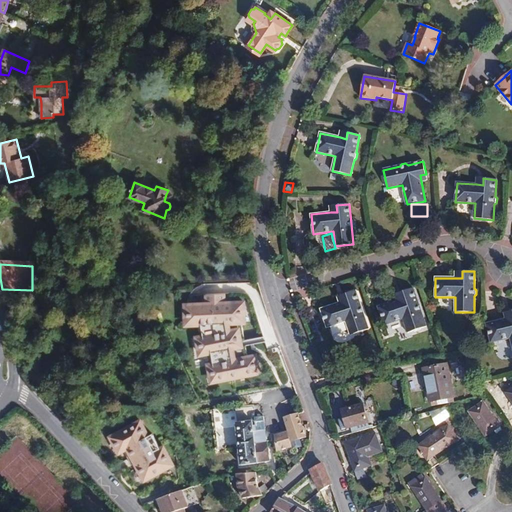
[(426,327),(413,288),(407,290),(401,292),(403,298),(397,300),(378,307),(384,325),(403,319),(408,333),(426,327)]
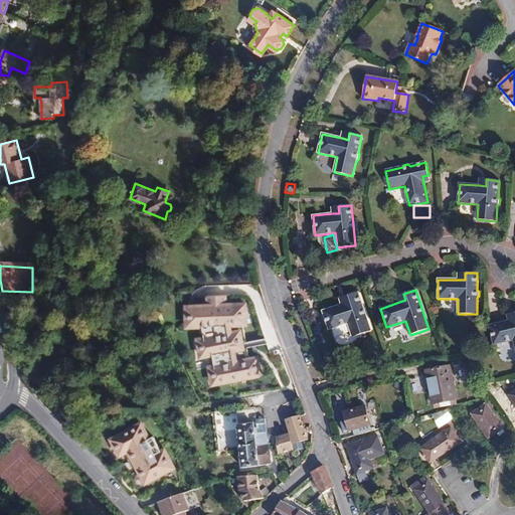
[(371,332),(358,293),(351,295),(346,297),(348,303),(342,305),(323,311),(329,330),(348,323),(353,337),(371,332)]
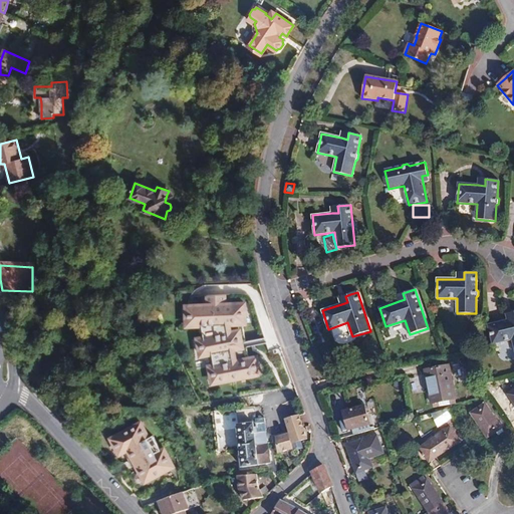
[(227,295),(209,297),(210,304),(195,306),(186,307),(188,329),(207,328),(208,340),(199,341),(201,359),(214,356),(217,368),(210,369),(214,388),(265,378),(259,355),(239,359),(236,352),(247,350),(242,327),(249,326),(247,301),(228,303),(227,295)]
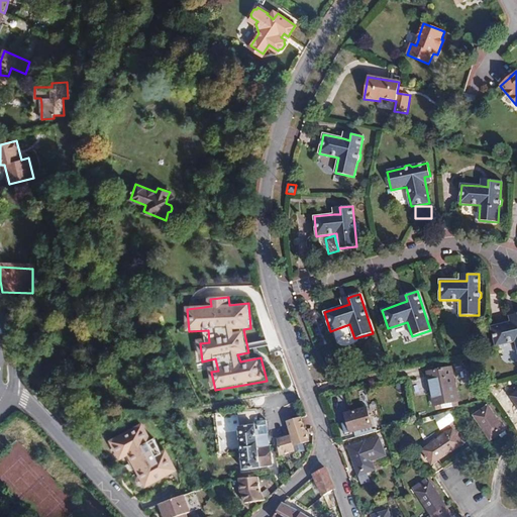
[(516,313),(515,314),(516,320),(510,322),(491,327),(496,346),(516,341),(516,347),(516,313)]
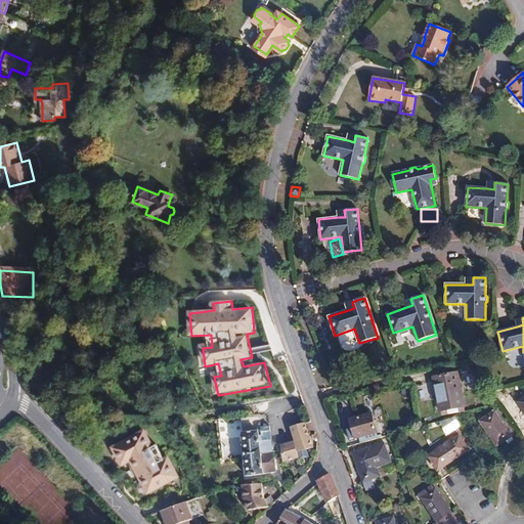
[(465,406),(457,373),(433,378),(436,391),(440,411),(465,406)]
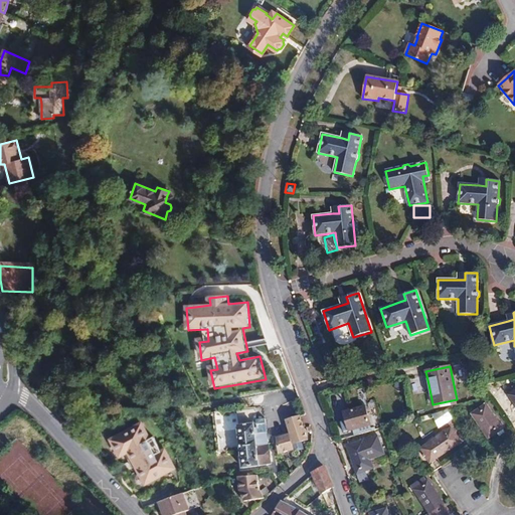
[(472,413),(488,439),(502,430),(486,404),(472,413)]
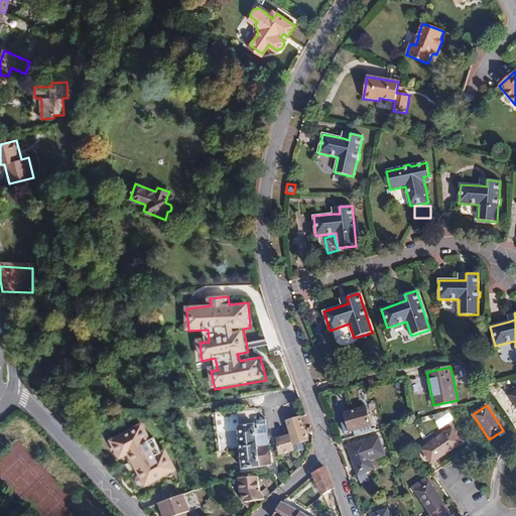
[(345,433),(371,426),(366,407),(344,413),(347,422),(342,423),(344,428),(345,433)]
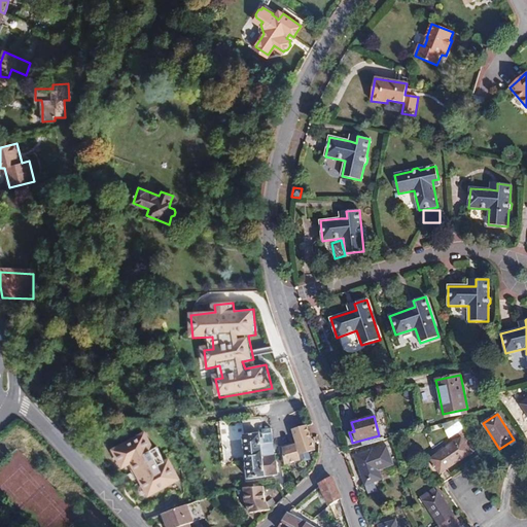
[(442,424),(449,438),(464,428),(457,419),(442,424)]
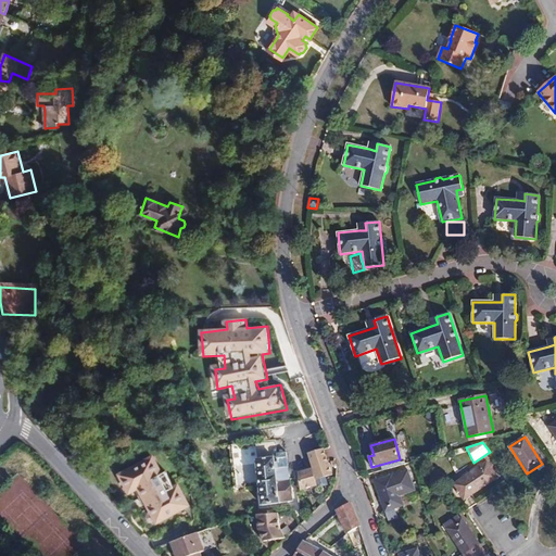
[(173,489),(154,452),(113,472),(126,498),(140,492),(156,525),(190,508),(178,485),(173,489)]
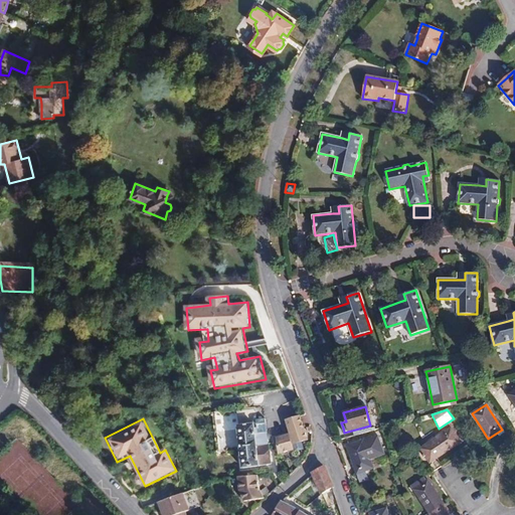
[(238,425),(243,469),(260,466),(272,464),(271,456),(274,456),(273,444),(270,445),(270,444),(258,446),(254,423),(238,425)]
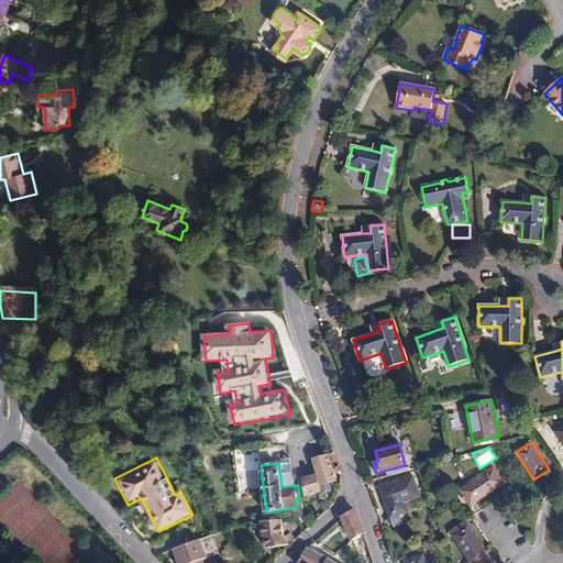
[(494,468),(460,492),(470,506),(504,483),(494,468)]
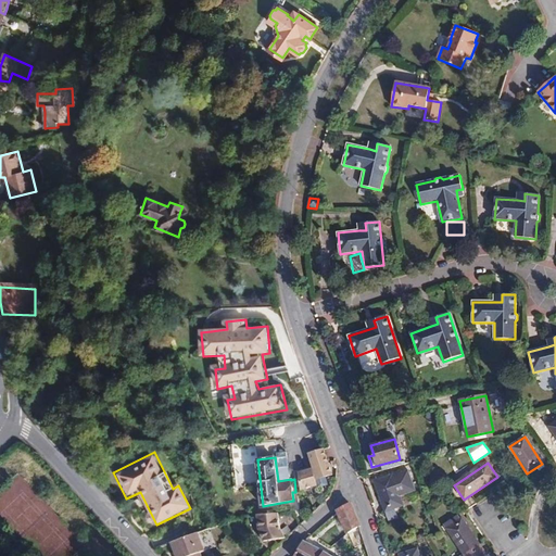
[(329,464),(298,474),(301,490),(318,485),(316,478),(323,477),(331,474),(329,464)]
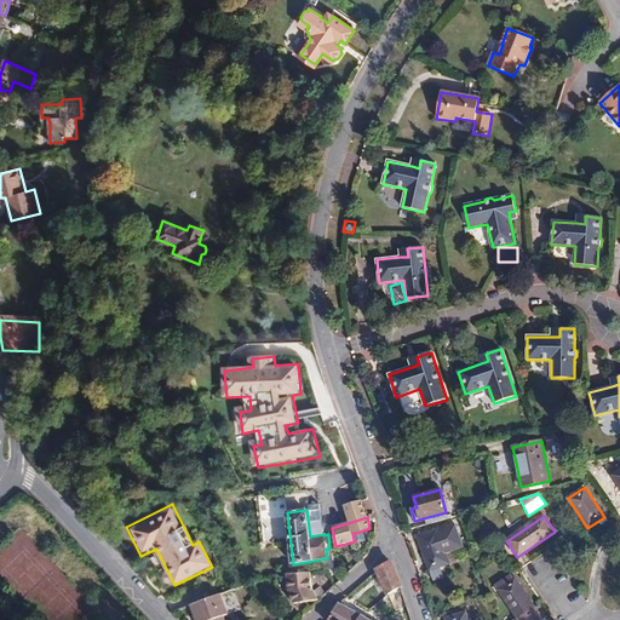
[(418,537),(430,570),(449,564),(446,554),(463,547),(455,524),(437,530),(437,529),(418,537)]
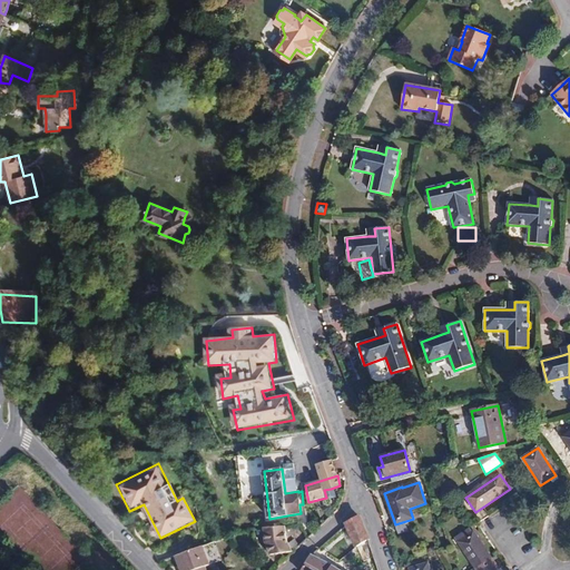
[(370,539),(360,517),(346,524),(357,547),(370,539)]
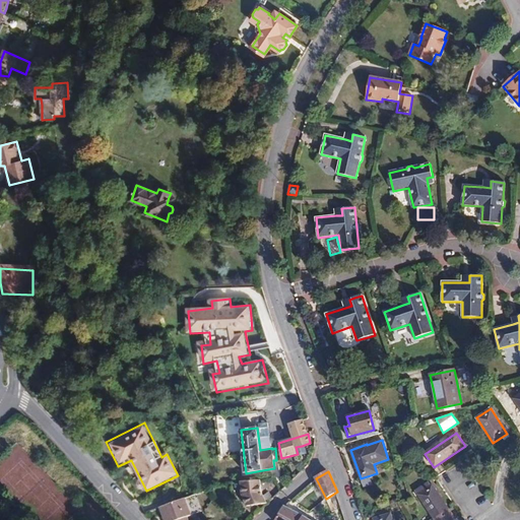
[(260,479),(241,481),(242,496),(247,507),(257,505),(267,504),(266,503),(272,500),(269,493),(263,496),(261,493),(260,480),(260,479)]
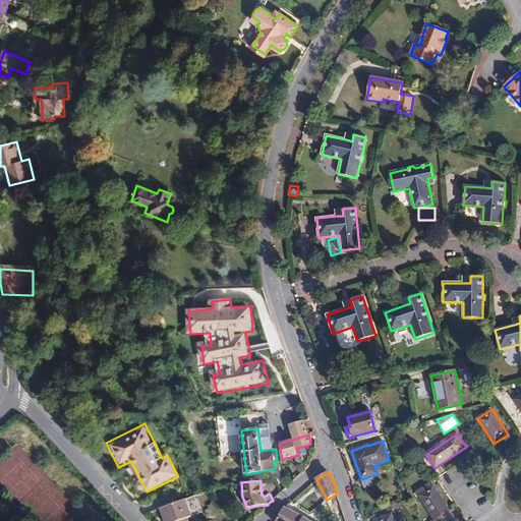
[(456,520),(432,485),(430,486),(428,483),(417,491),(436,520),(456,520)]
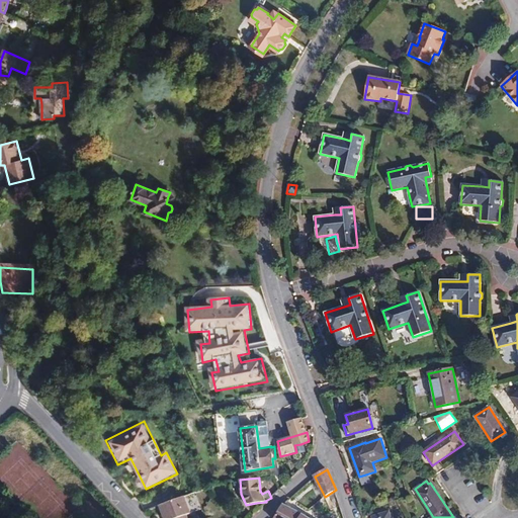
[(183,497),(160,506),(163,514),(164,517),(186,517),(185,515),(190,513),(183,497)]
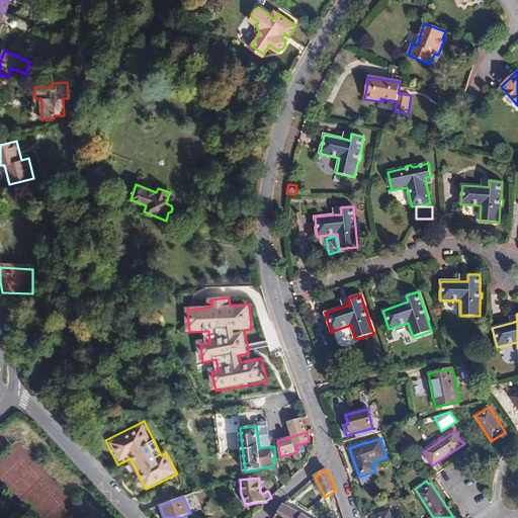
[(308,517),(301,514),(282,504),(279,511),(274,517),(308,517)]
